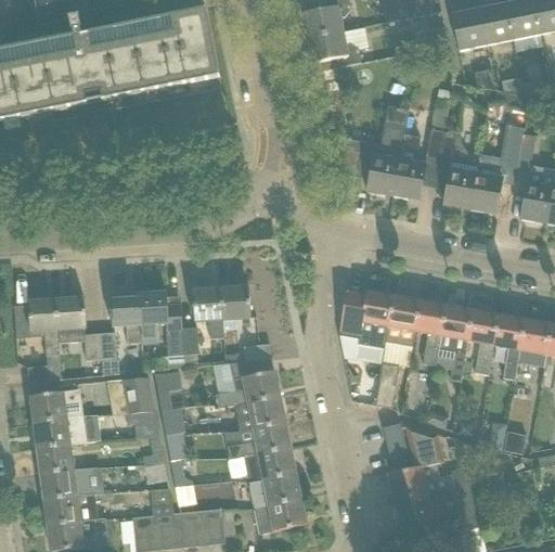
[(0,120),(219,77),(206,9),(88,33),(81,0),(28,0),(28,2),(40,0),(46,0),(54,39),(0,50),(0,120)]
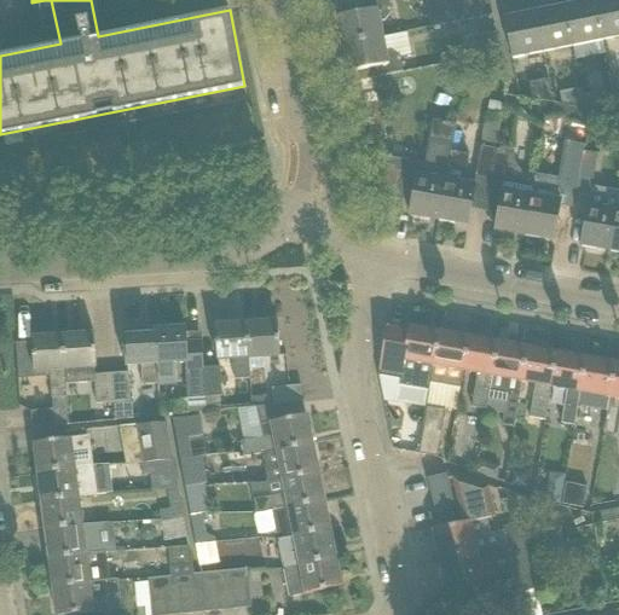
[(335,15),(340,42),(382,34),(380,21),(385,19),(391,10),(388,0),(362,0),(364,9),(335,15)]
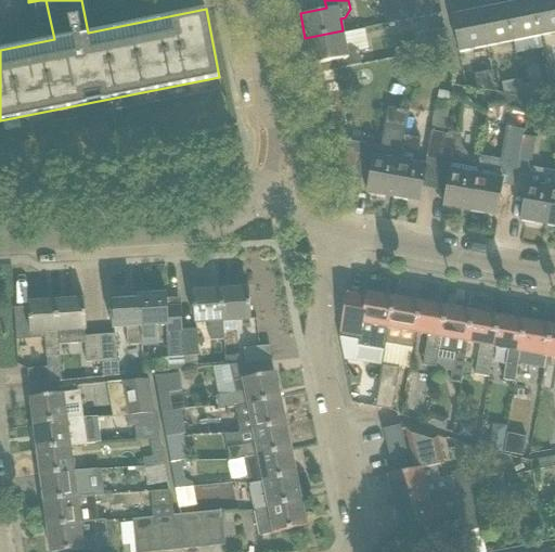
[(400,20),(396,0),(382,0),(386,22),(400,20)]
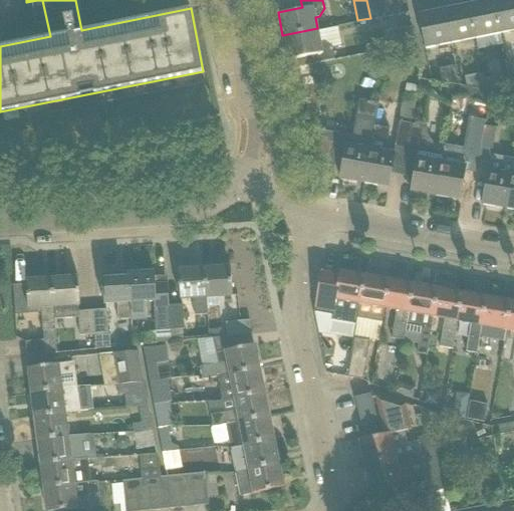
[(366,0),(370,18),(383,15),(379,0),(366,0)]
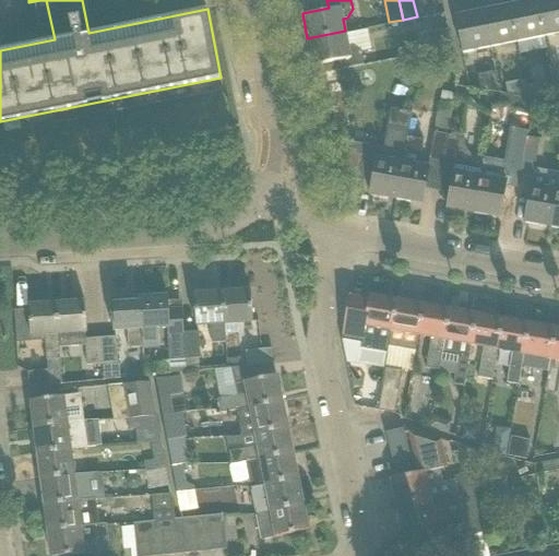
[(413,0),(417,16),(430,14),(428,0),(413,0)]
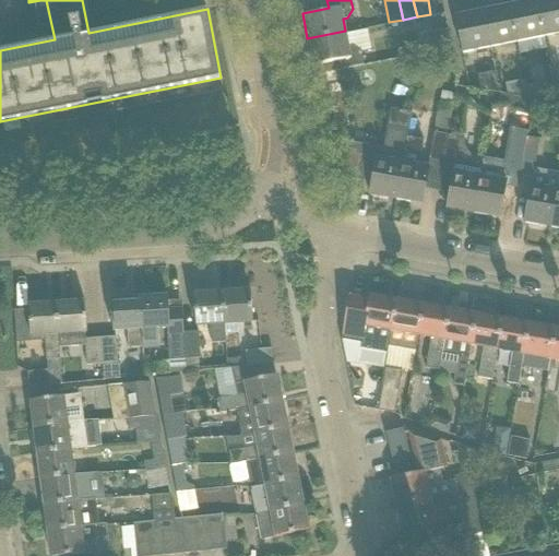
[(428,0),(430,14),(444,11),(442,0),(428,0)]
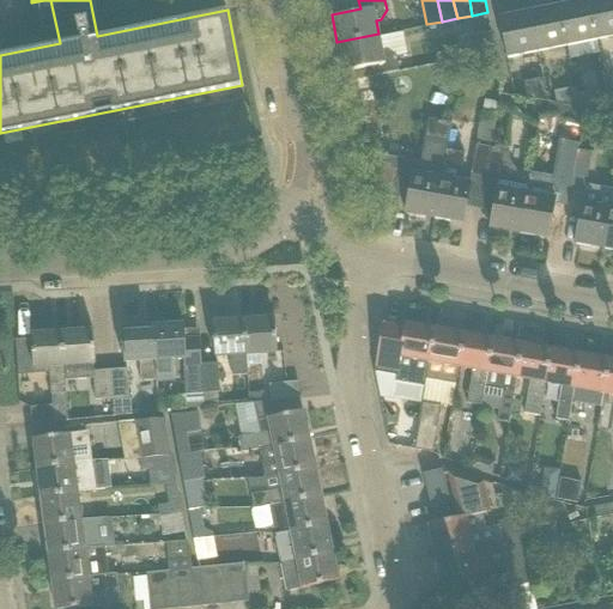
[(507,55),(536,49),(528,10),(514,12),(510,0),(496,0),(499,14),(498,16),(507,55)]
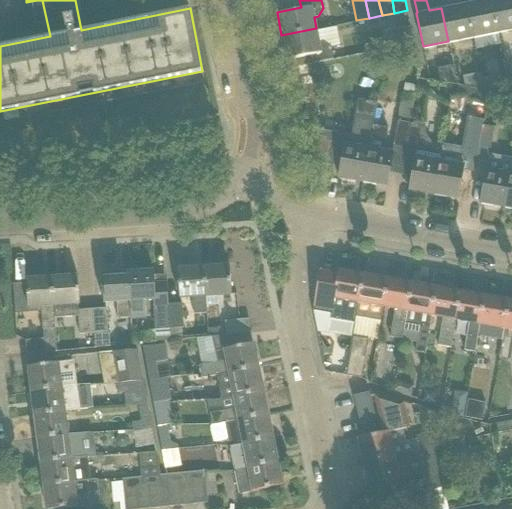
[(448,41),(473,36),(466,3),(453,5),(452,0),(439,0),(441,8),(448,41)]
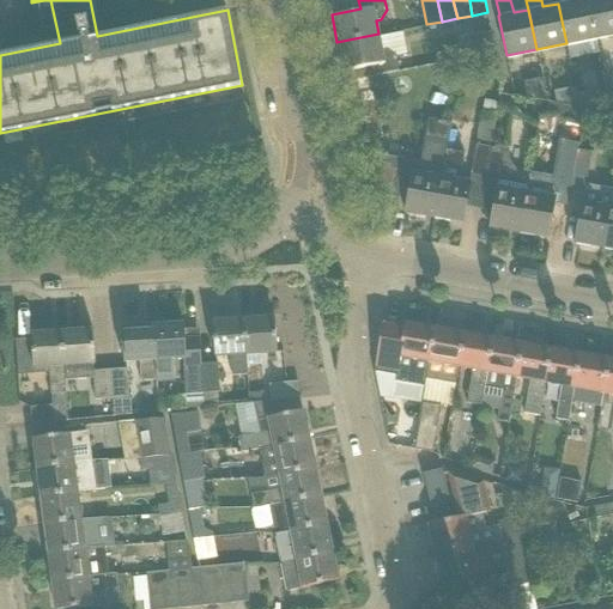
[(566,43),(596,37),(587,0),(572,0),(557,0),(558,4),(566,43)]
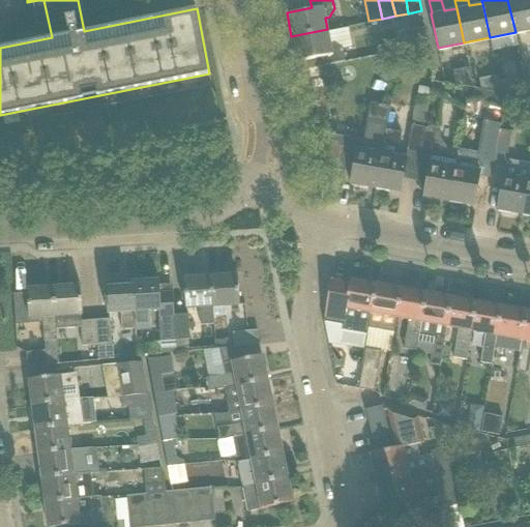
[(516,32),(529,29),(529,0),(507,0),(516,32)]
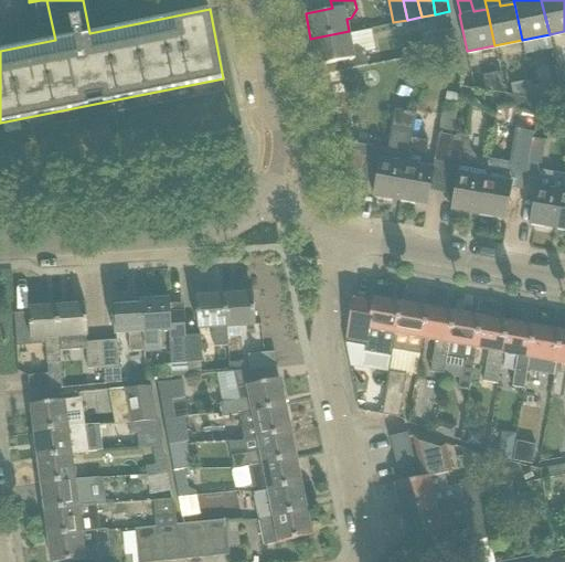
[(349,31),(310,39),(316,64),(342,59),(344,67),(368,63),(364,50),(356,42),(351,43),(349,31)]
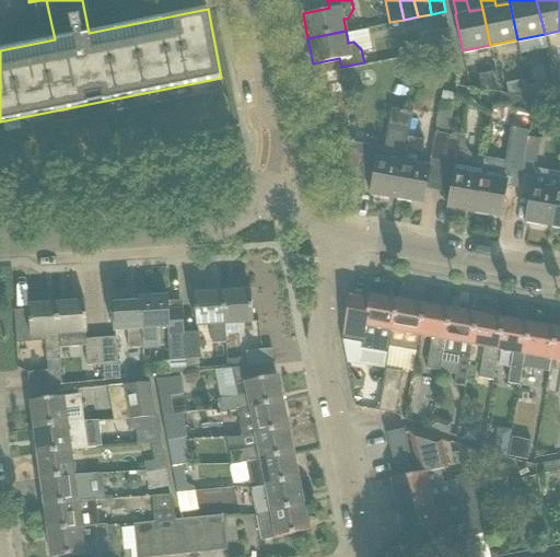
[(340,90),(330,92),(336,127),(347,125),(340,90)]
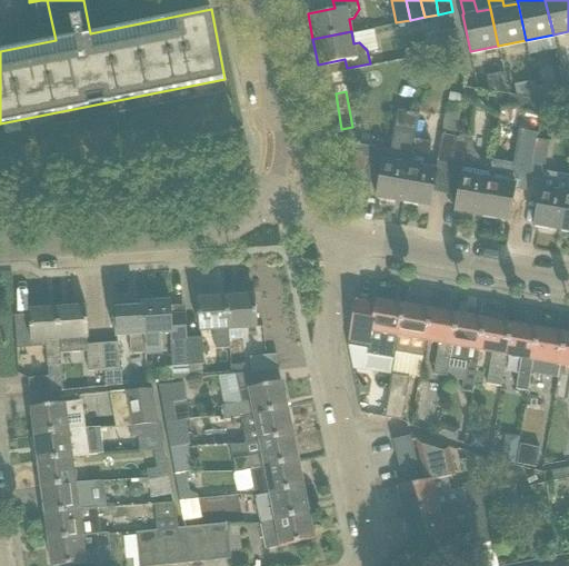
[(438,160),(450,162),(456,135),(455,135),(462,93),(449,91),(442,132),(438,160)]
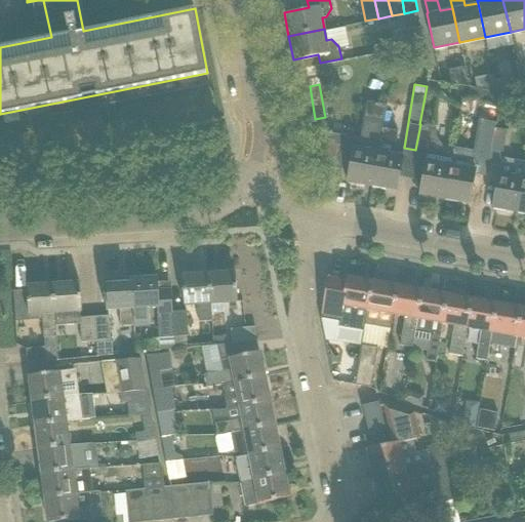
[(469,96),(498,102),(500,91),(470,85),(469,96)]
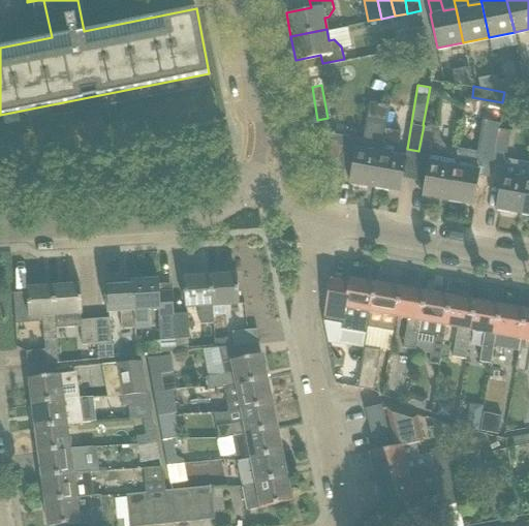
[(384,127),(386,120),(367,117),(362,148),(355,147),(349,182),(374,186),(384,127)]
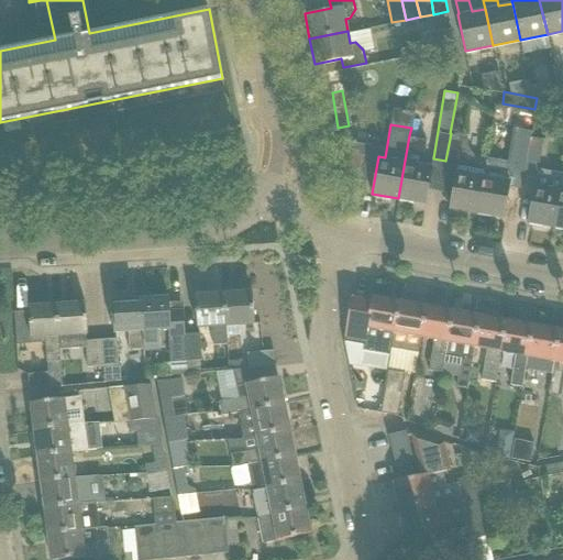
[(450,208),(476,212),(485,160),(485,158),(479,156),(475,155),(473,152),(470,149),(468,145),(467,142),(467,139),(467,134),(455,132),(454,134),(451,133),(445,161),(444,169),(456,172),(450,208)]
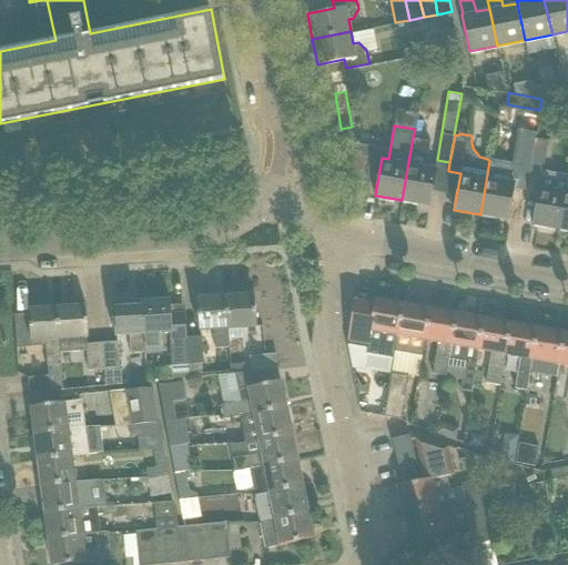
[(413,137),(402,200),(428,205),(435,168),(426,165),(429,140),(413,137)]
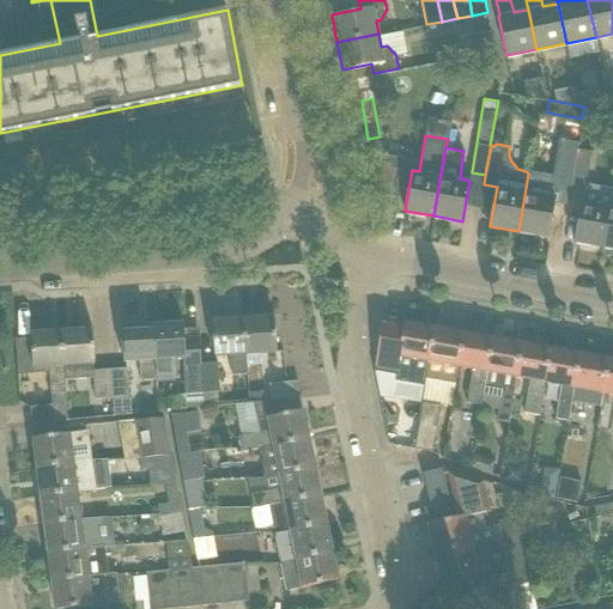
[(575,242),(604,247),(612,190),(612,187),(587,182),(592,151),(577,147),(575,159),(576,160),(571,189),(583,192),(582,201),(575,242)]
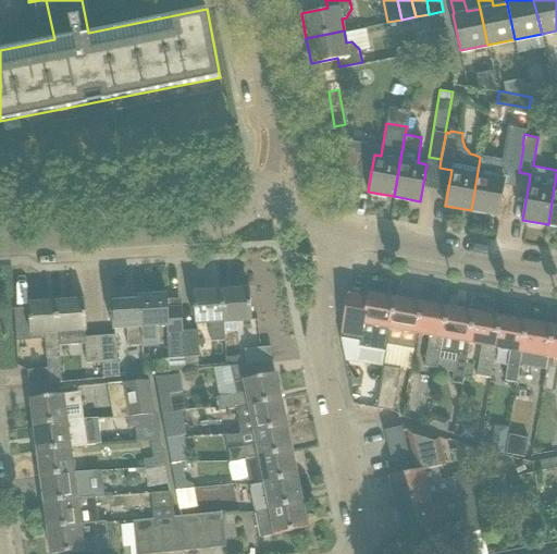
[(362,143),(336,138),(343,174),(355,177),(362,143)]
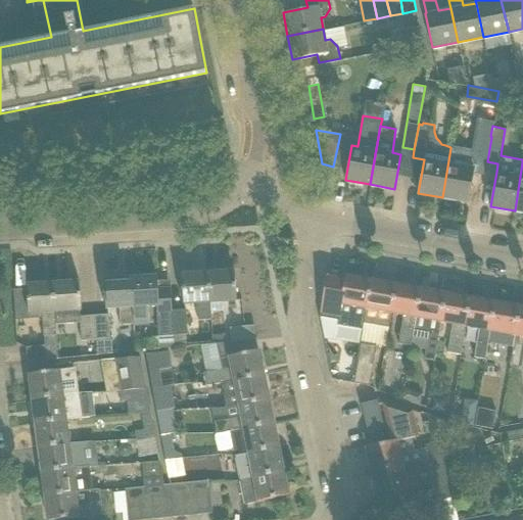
[(474,159),(487,161),(491,137),(490,136),(478,134),(474,159)]
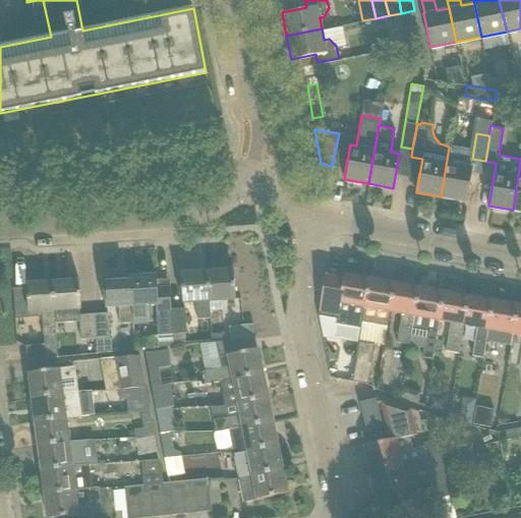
[(449,148),(441,196),(465,200),(471,166),(465,165),(467,152),(449,148)]
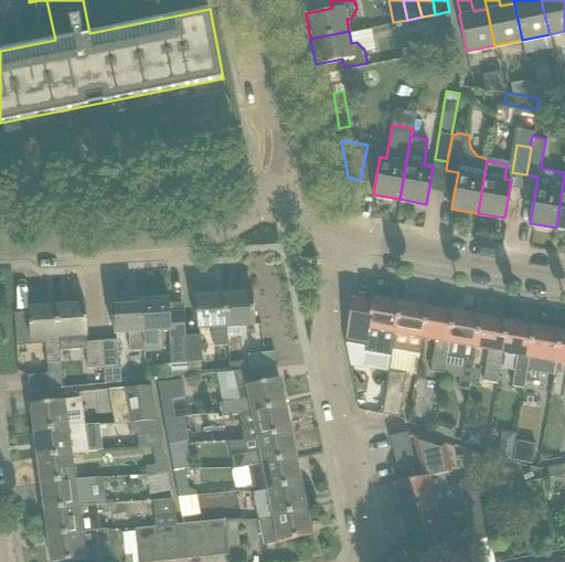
[(253,292),(225,294),(227,325),(255,322),(253,292)]
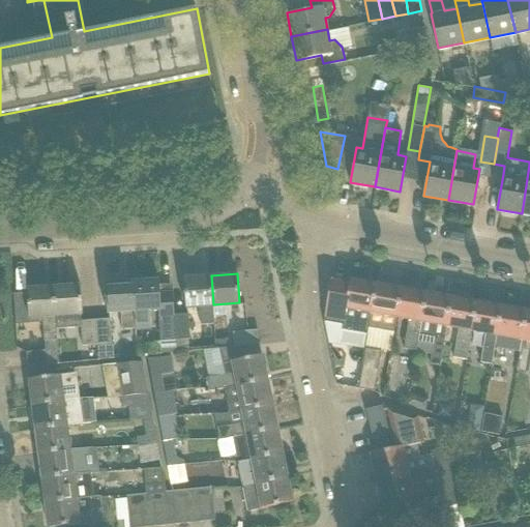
[(213,304),(211,275),(183,277),(185,306),(199,305),(201,322),(214,322),(212,304),(213,304)]
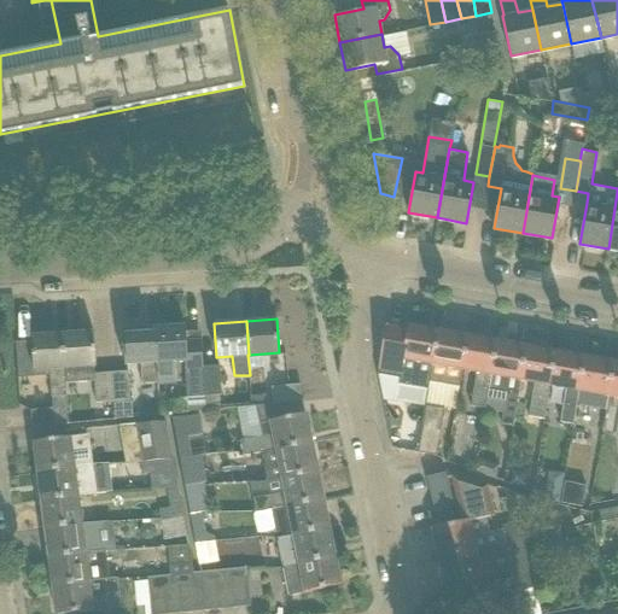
[(185,325),(153,327),(157,380),(174,380),(172,360),(187,360),(185,325)]
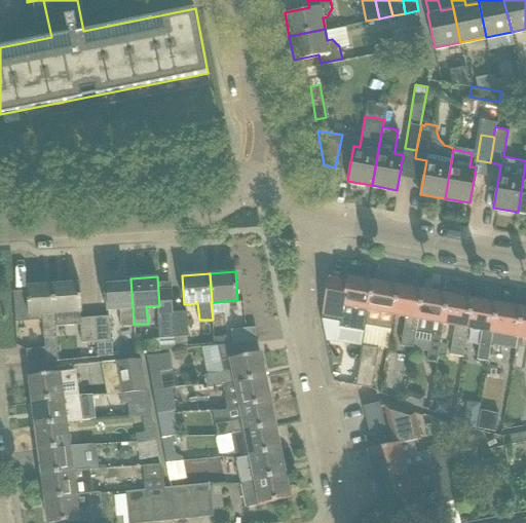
[(338,326),(364,330),(373,282),(347,277),(345,287),(327,284),(321,318),(339,321),(338,326)]
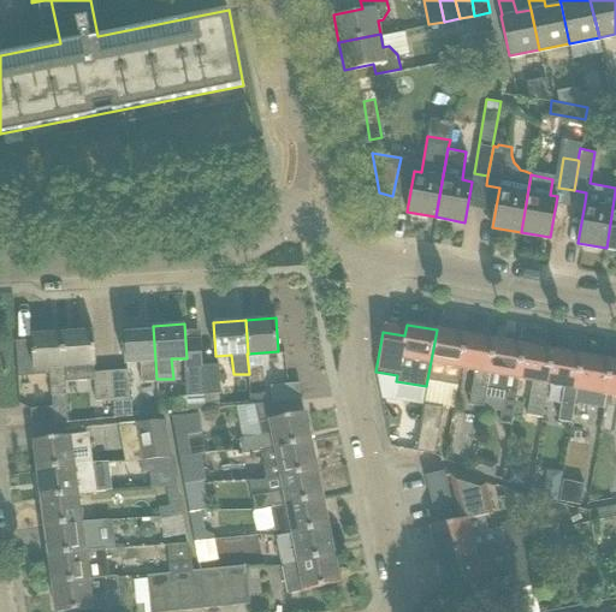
[(157,379),(153,326),(122,327),(124,362),(141,361),(142,380),(157,379)]
